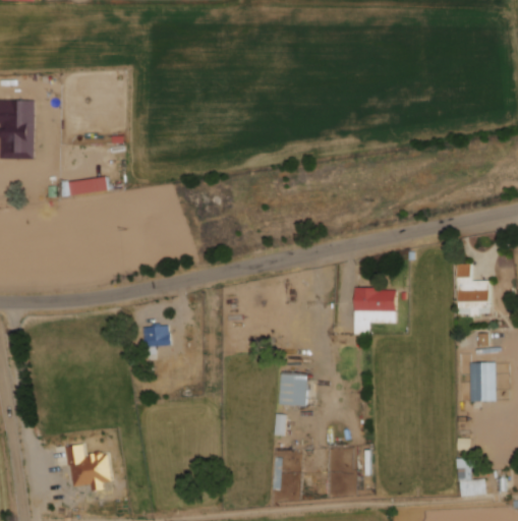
[(18,103),(37,104),(37,129),(18,129),(18,125),(12,125),(12,118),(18,118),(18,103)]
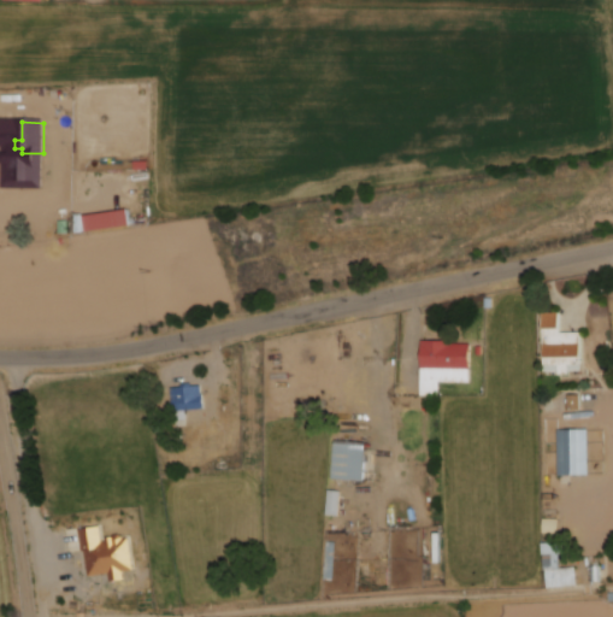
[(127,225),(125,211),(82,216),(83,230),(127,225)]
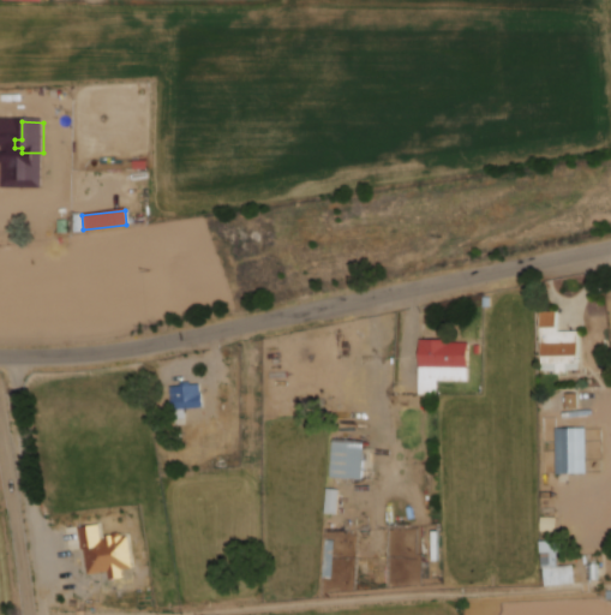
[(540,311),(556,311),(556,332),(579,332),(579,369),(565,369),(565,374),(556,374),(556,370),(540,370),(540,311)]
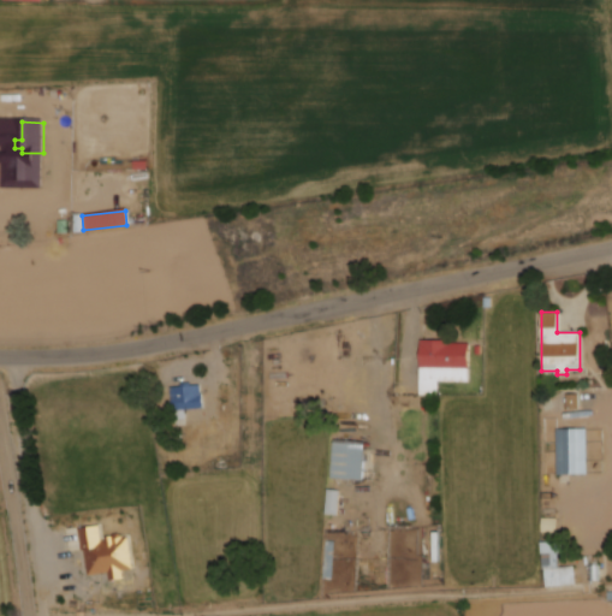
[(417,339),(451,339),(451,343),(467,343),(467,381),(437,381),(437,395),(417,395),(417,339)]
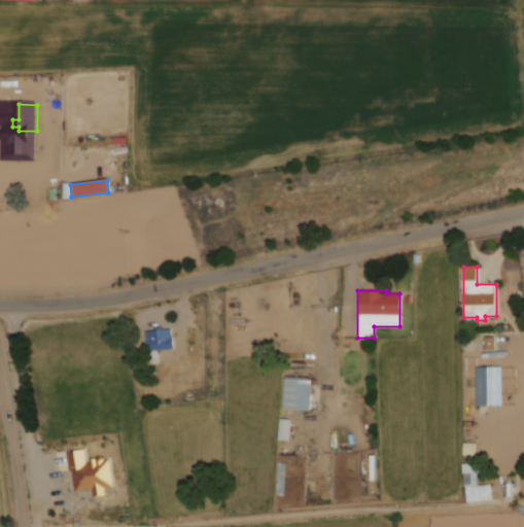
[(152,327),(162,327),(162,328),(171,328),(172,349),(156,350),(156,358),(146,359),(144,330),(153,329),(152,327)]
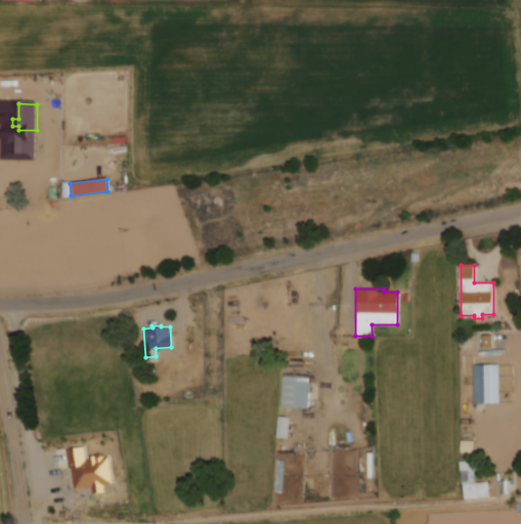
[(497,404),(497,364),(472,364),(472,404),(497,404)]
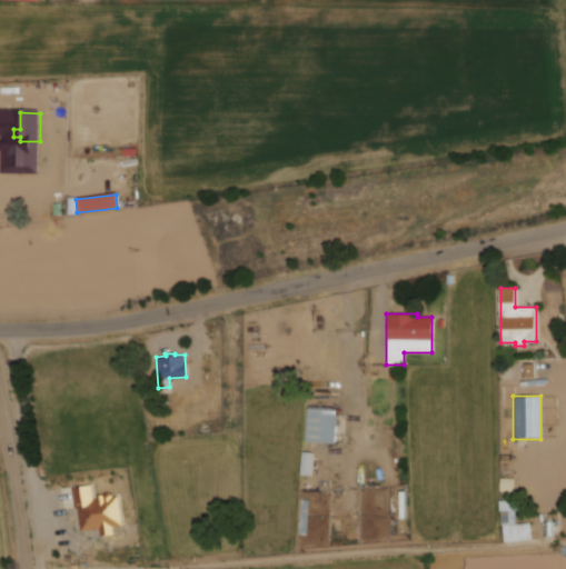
[(336,408),(306,408),(306,442),(336,442),(336,408)]
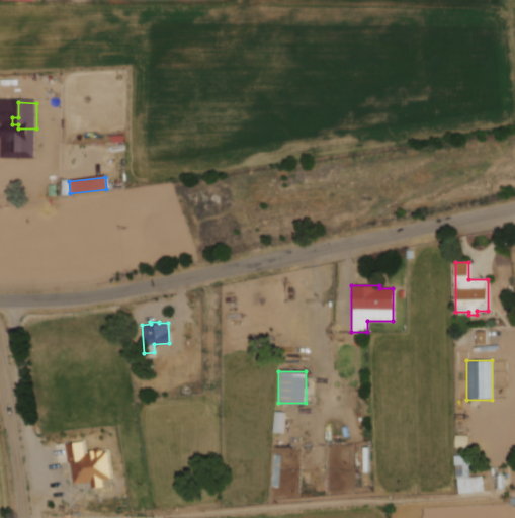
[(273,432),(282,432),(282,413),(273,413),(273,432)]
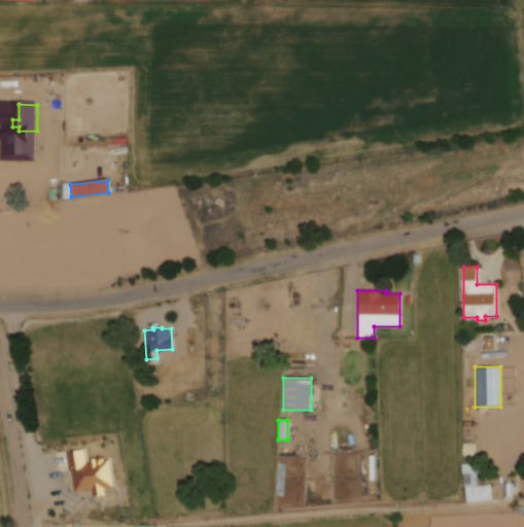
[(66,452),(84,450),(85,463),(89,462),(89,459),(95,458),(96,457),(100,456),(103,459),(103,461),(107,461),(110,486),(102,487),(102,493),(95,494),(95,489),(74,491),(72,469),(68,470),(66,452)]
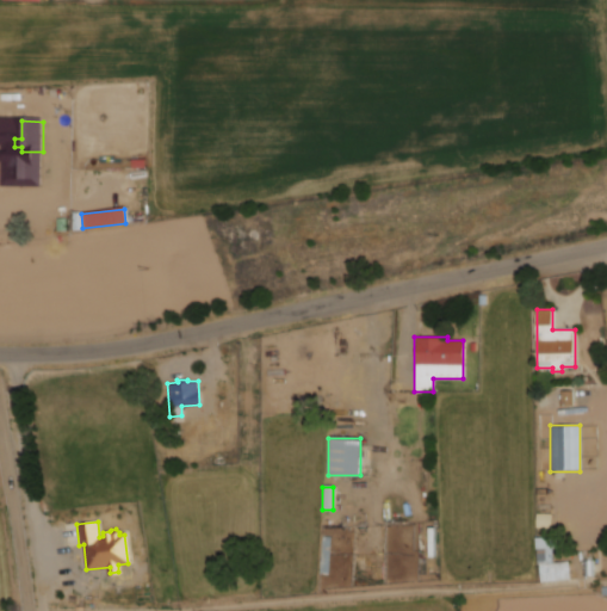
[(537,582),(568,581),(568,559),(556,559),(555,537),(534,538),(537,582)]
